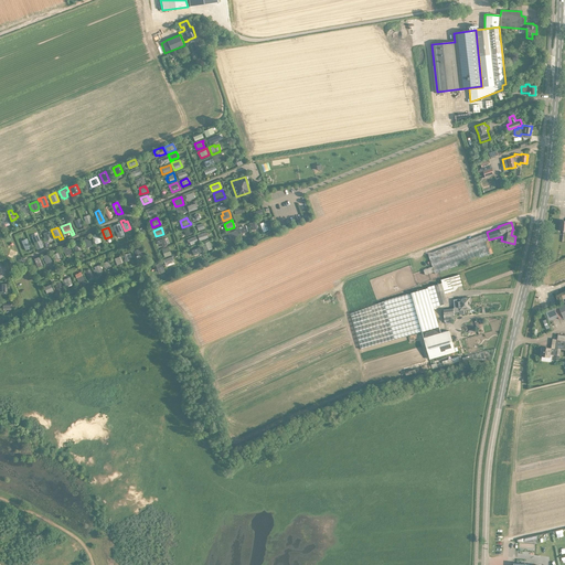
[(226,233),(228,240),(238,236),(235,230),(226,233)]
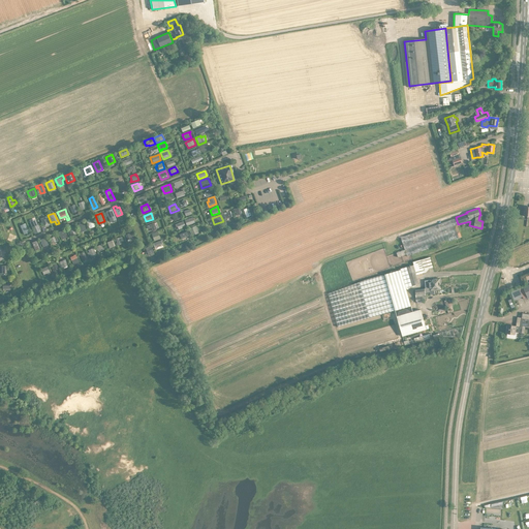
[(40,218),(43,226),(49,224),(45,216),(40,218)]
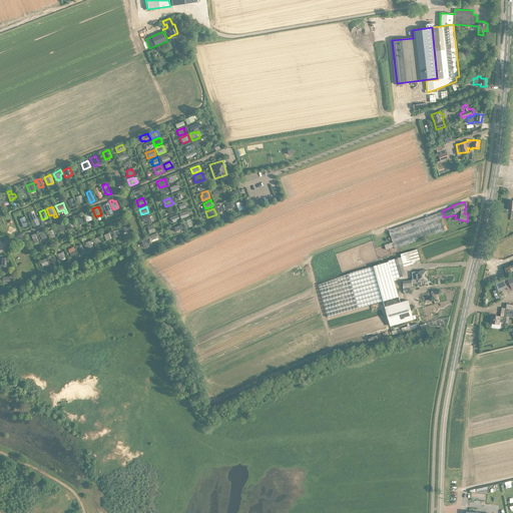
[(177,213),(179,218),(187,215),(185,210),(177,213)]
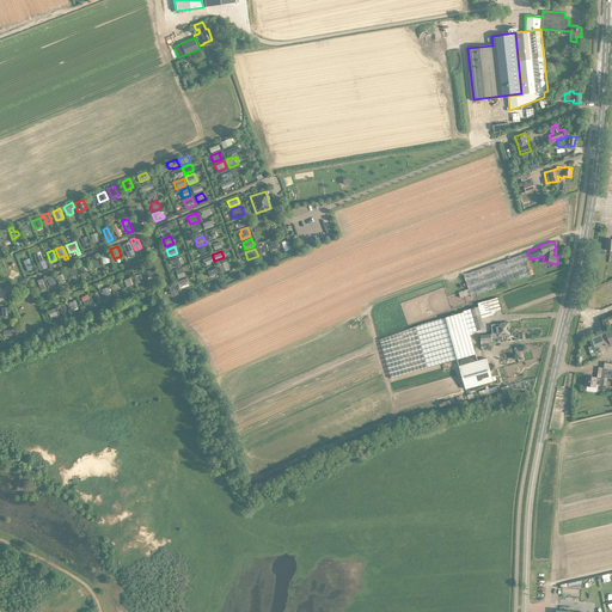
[(105,252),(99,255),(102,264),(109,262),(105,252)]
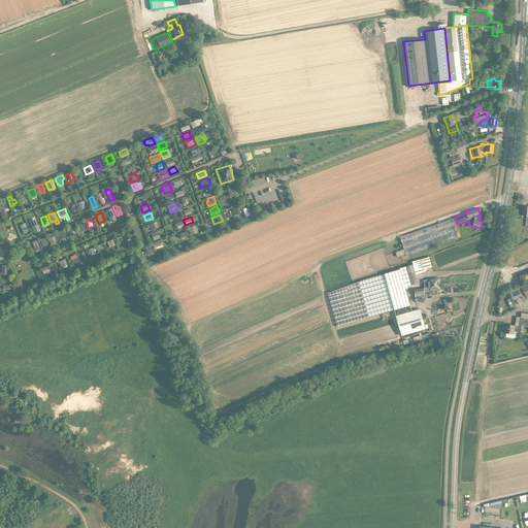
[(399,236),(405,256),(459,237),(454,218),(399,236)]
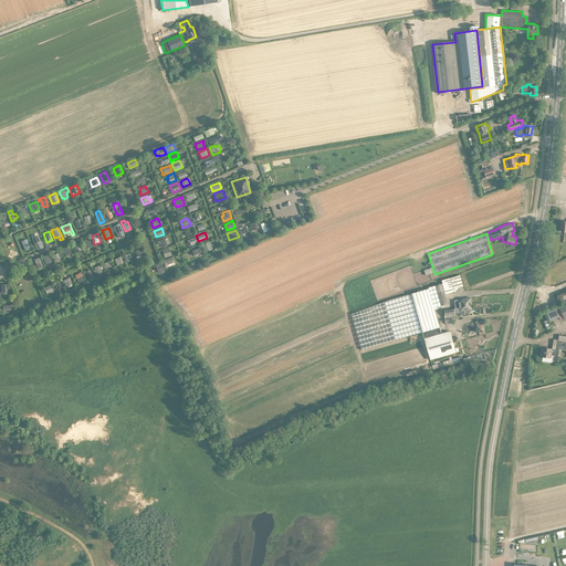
[(188,243),(189,242),(190,245),(198,242),(195,236),(187,240),(188,243)]
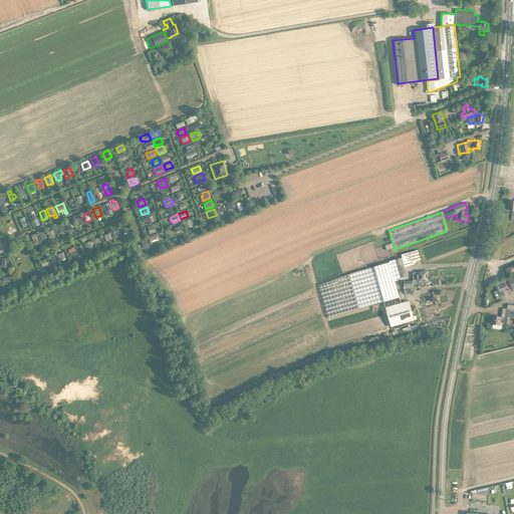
[(80,216),(74,218),(76,225),(82,223),(80,216)]
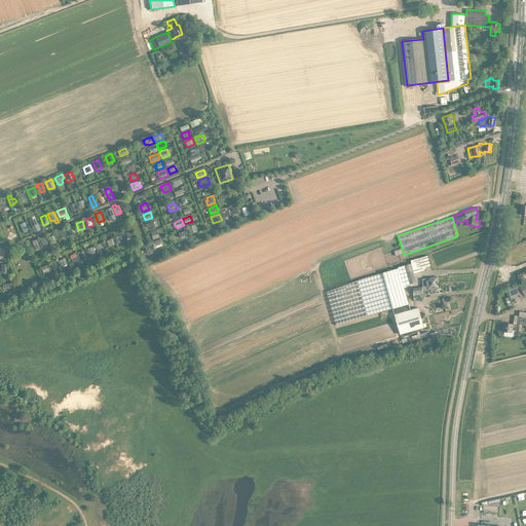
[(19,224),(23,233),(28,230),(25,222),(19,224)]
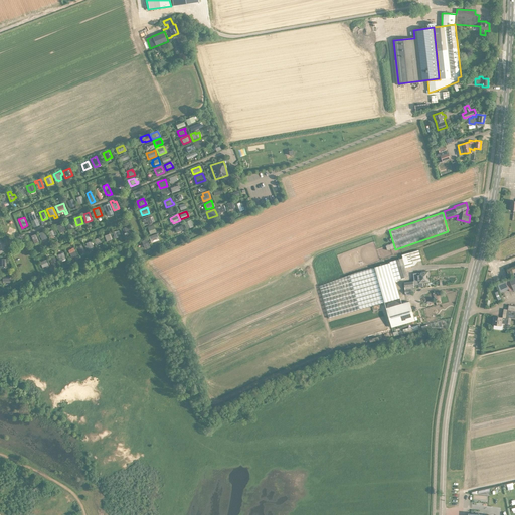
[(71,219),(65,221),(66,225),(67,225),(68,228),(73,226),(72,224),(73,223),(71,219)]
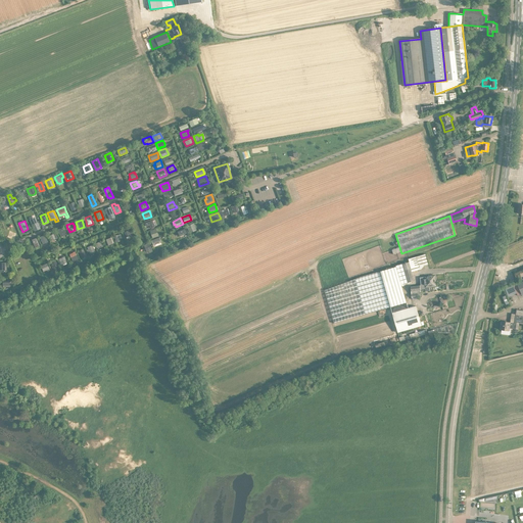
[(188,233),(195,230),(193,223),(186,226),(188,233)]
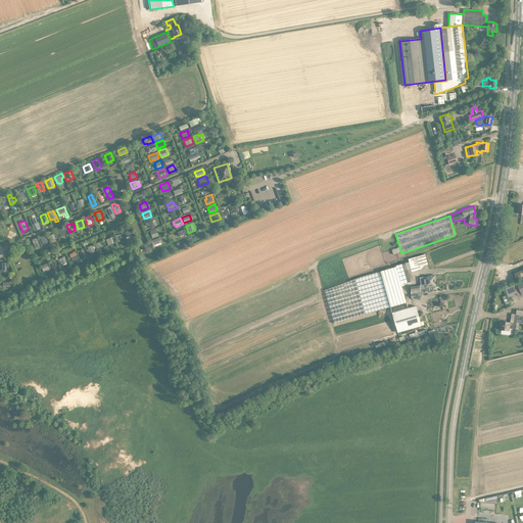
[(56,229),(59,237),(66,234),(63,227),(56,229)]
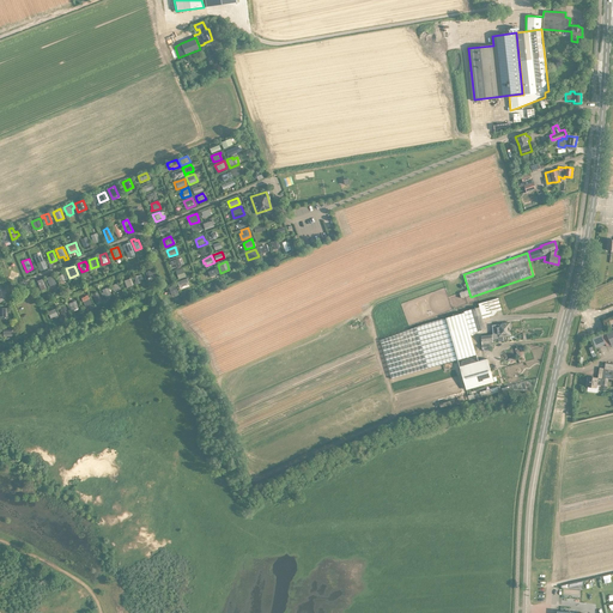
[(206,269),(210,277),(218,273),(214,266),(206,269)]
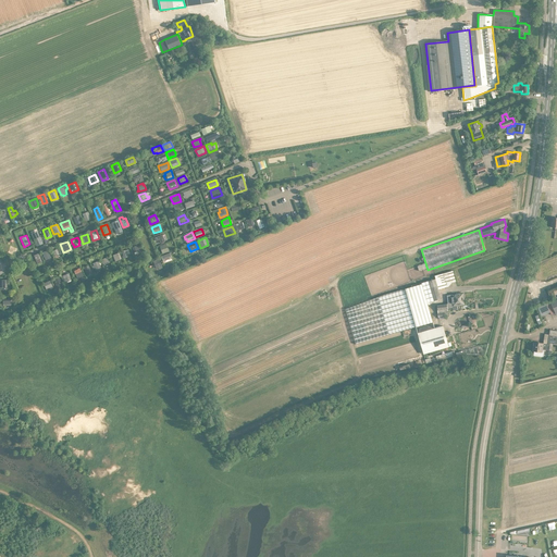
[(41,252),(45,260),(50,258),(49,254),(50,252),(49,249),(41,252)]
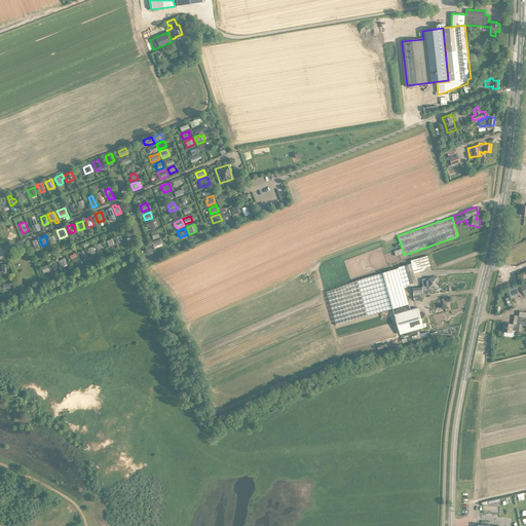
[(29,241),(33,250),(39,247),(35,238),(29,241)]
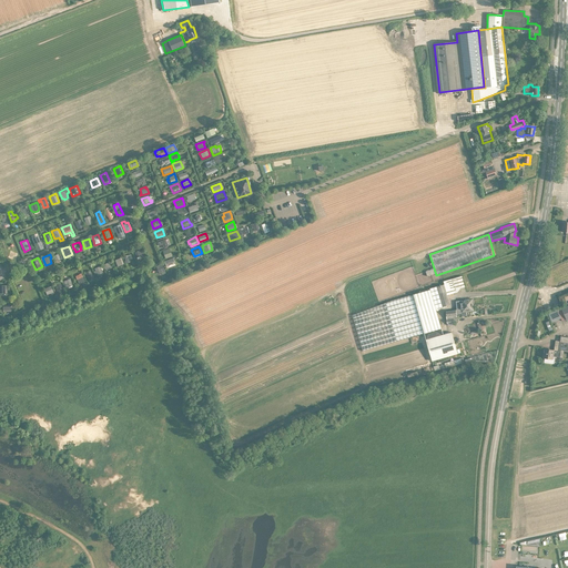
[(112,261),(114,266),(123,264),(120,257),(112,261)]
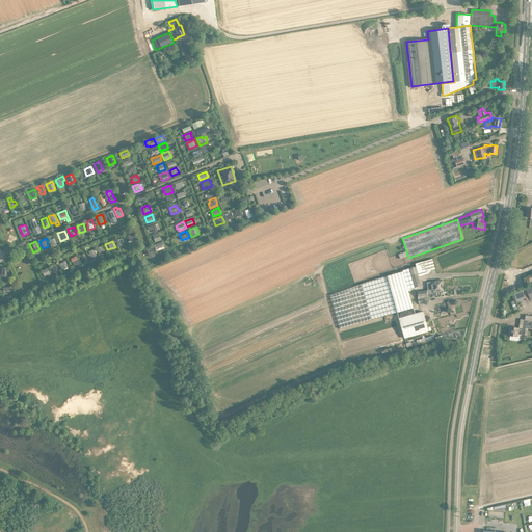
[(153,244),(156,251),(163,247),(160,241),(153,244)]
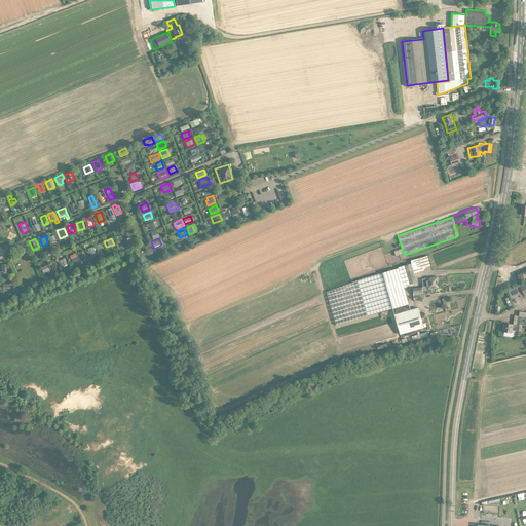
[(152,251),(151,248),(149,243),(144,247),(147,254),(152,251)]
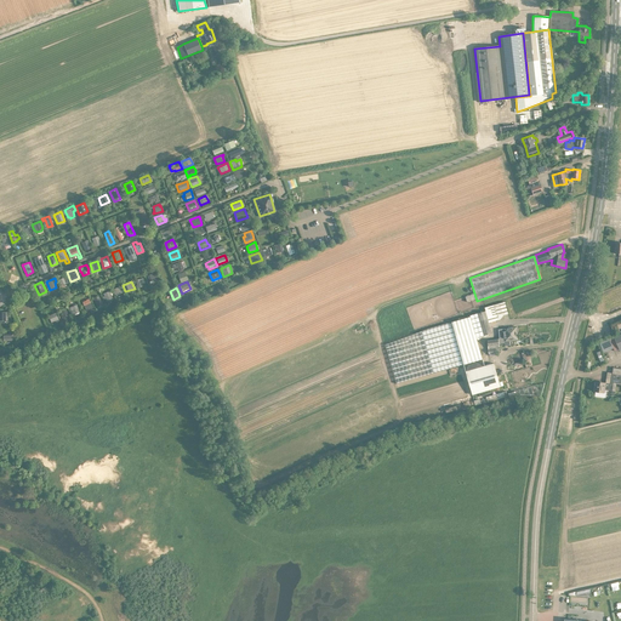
[(103,296),(102,296),(103,300),(104,298),(106,302),(113,300),(109,291),(102,294),(103,296)]
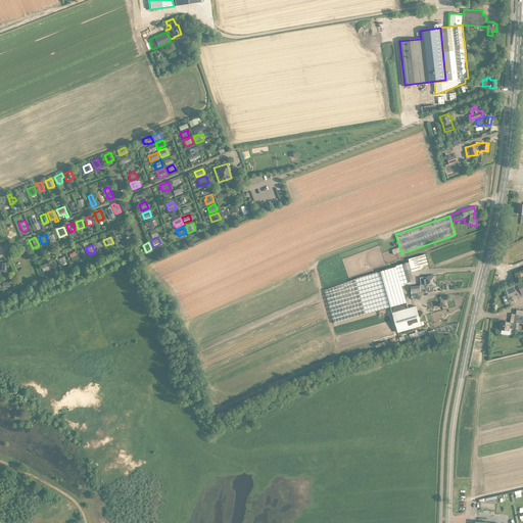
[(72,252),(68,254),(72,262),(75,260),(77,264),(79,263),(74,251),(72,252)]
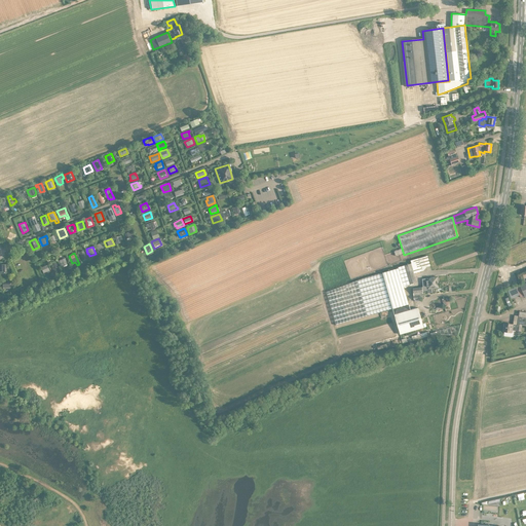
[(421,270),(422,270),(425,267),(429,266),(426,255),(417,258),(410,260),(411,263),(398,267),(403,287),(416,283),(414,273),(421,270)]
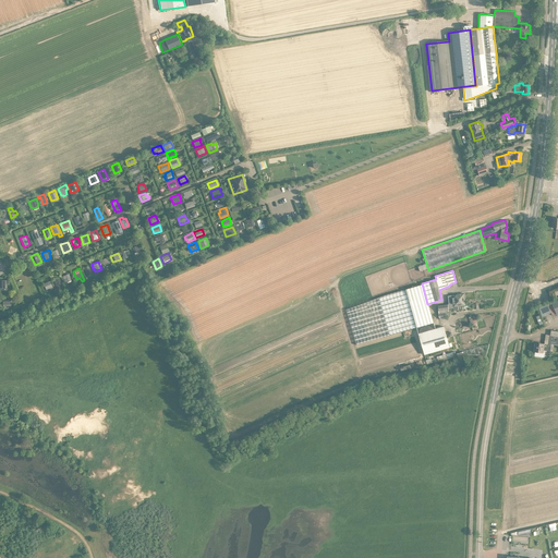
[(346,310),(355,344),(416,327),(424,354),(449,347),(443,326),(435,328),(422,284),(346,310)]
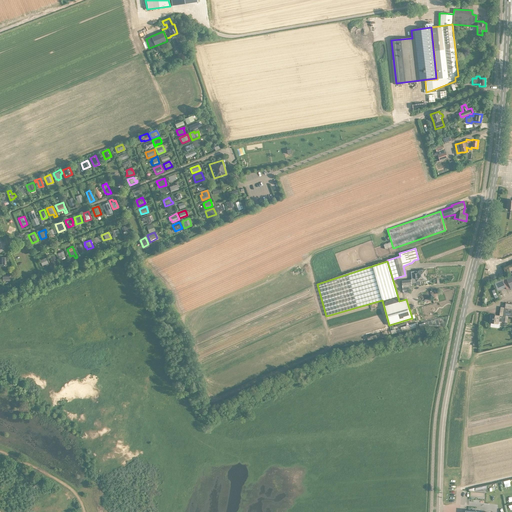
[(410,279),(401,280),(402,283),(402,285),(402,287),(408,287),(411,287),(411,284),(411,283),(416,283),(416,285),(420,285),(419,281),(424,280),(427,280),(426,274),(425,270),(411,271),(411,276),(411,278),(410,279)]
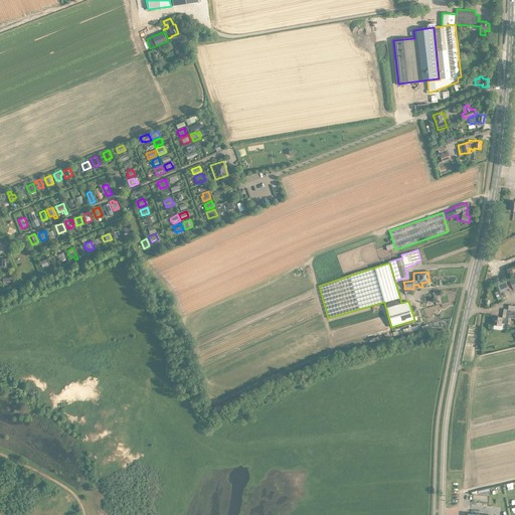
[(514,276),(509,279),(505,281),(508,289),(509,291),(513,289),(514,290),(514,289),(514,276)]
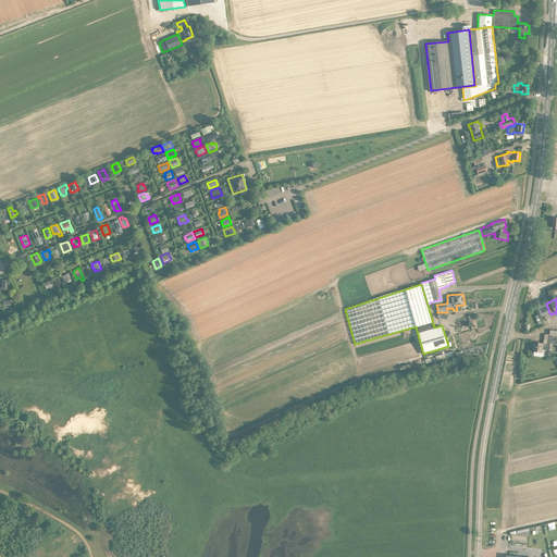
[(543,342),(543,343),(532,342),(531,351),(533,351),(532,355),(542,357),(543,353),(543,349),(548,350),(549,344),(556,344),(556,330),(549,329),(548,334),(544,333),(542,341),(543,342)]
